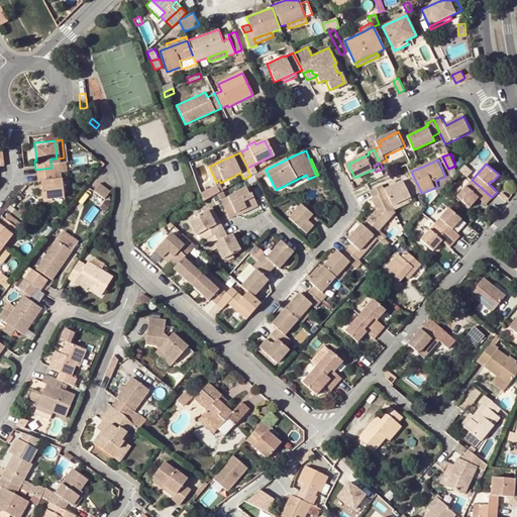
[(256,173),(253,165),(247,168),(247,170),(250,176),(256,173)]
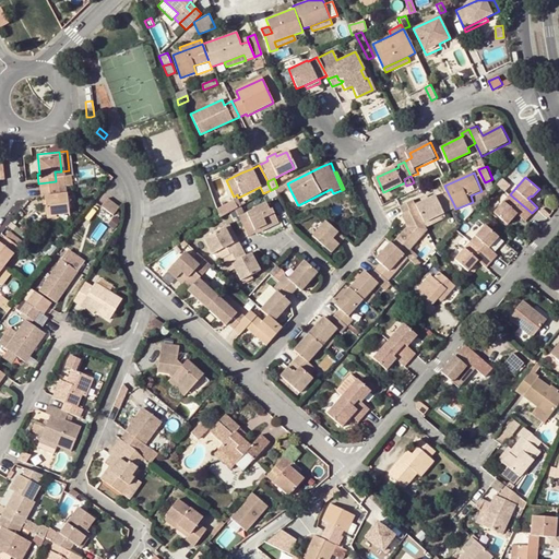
[(68,206),(66,188),(64,188),(57,189),(56,181),(38,183),(38,192),(43,191),(45,210),(68,206)]
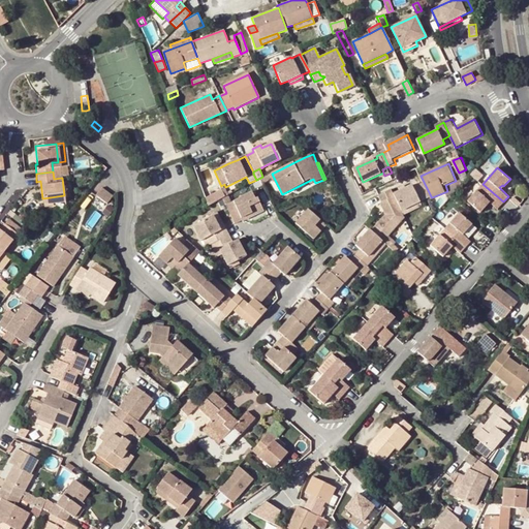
[(431,196),(426,186),(424,182),(414,186),(416,190),(422,201),(431,196)]
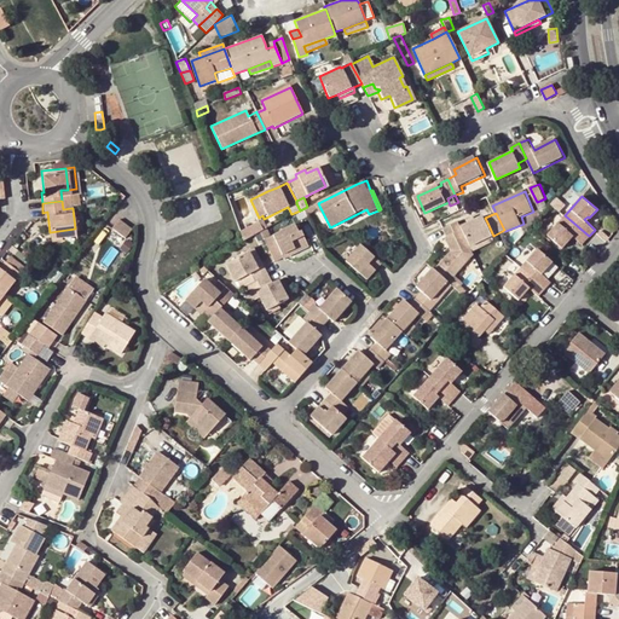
[(589,236),(565,215),(549,233),(562,247),(571,238),(570,237),(572,233),(573,236),(583,243),(589,236)]
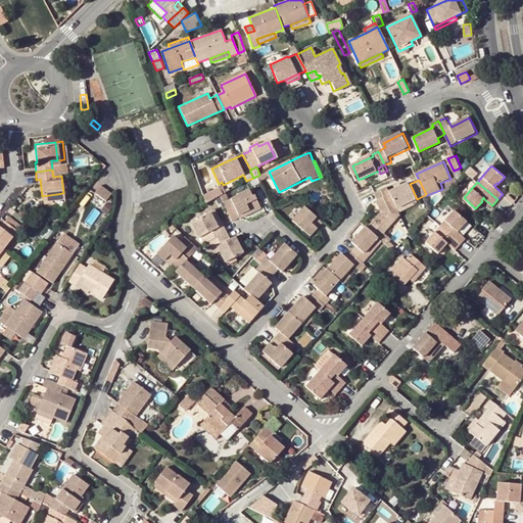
[(403,186),(396,188),(390,192),(397,208),(417,199),(412,188),(410,184),(410,183),(403,186)]
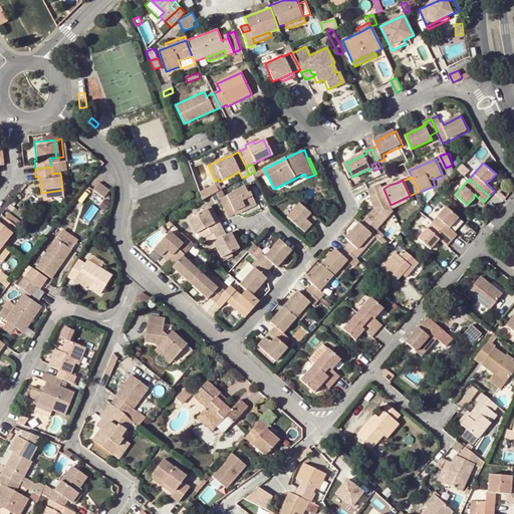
[(90,187),(101,195),(106,189),(96,181),(90,187)]
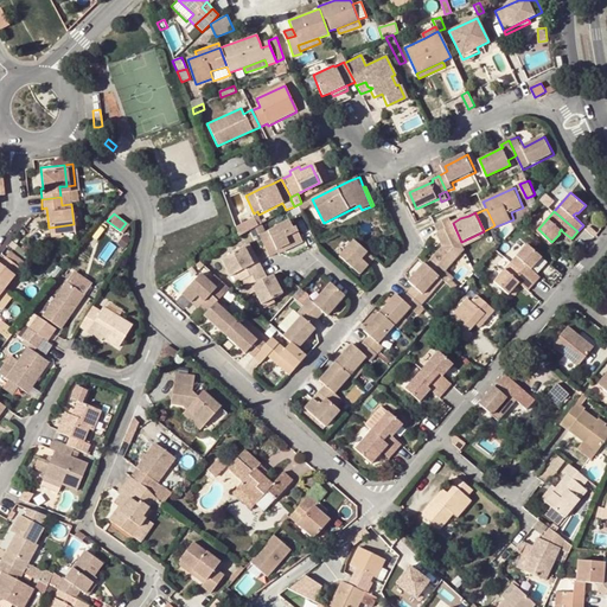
[(427,269),(440,281),(446,274),(462,257),(458,248),(464,246),(461,242),(453,223),(451,218),(436,224),(440,232),(438,234),(445,249),(427,269)]
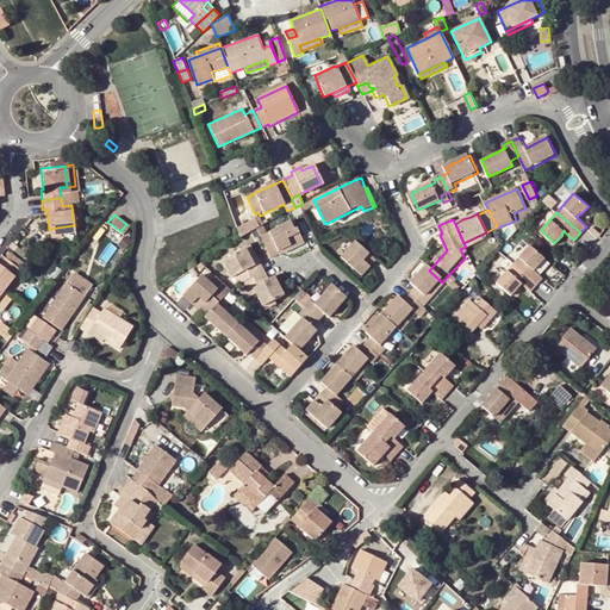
[(263,236),(273,256),(281,253),(280,249),(292,244),(293,248),(302,243),(294,228),(291,221),(277,229),(278,230),(268,234),(263,236)]
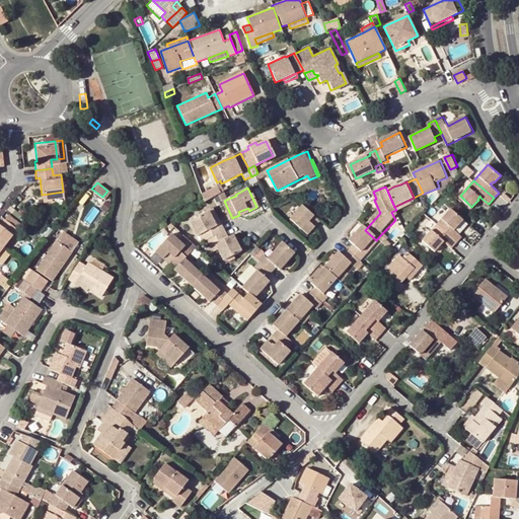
[(250,194),(256,207),(260,206),(253,193),(250,194)]
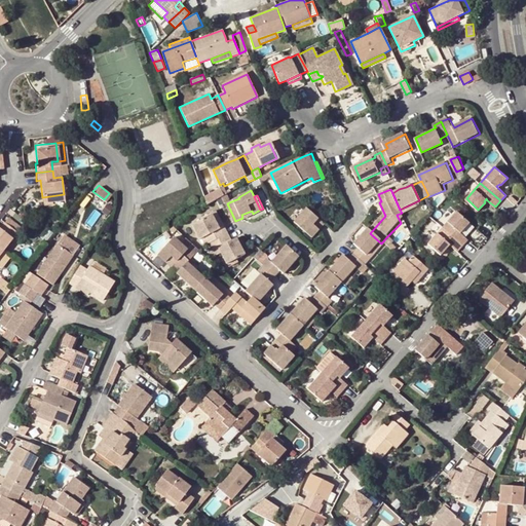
[(402,213),(420,203),(419,200),(400,210),(402,213)]
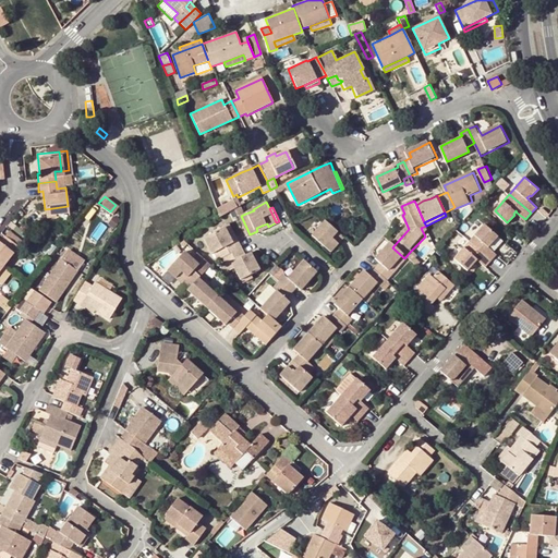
[(0,230),(15,241),(21,233),(7,222),(0,230)]
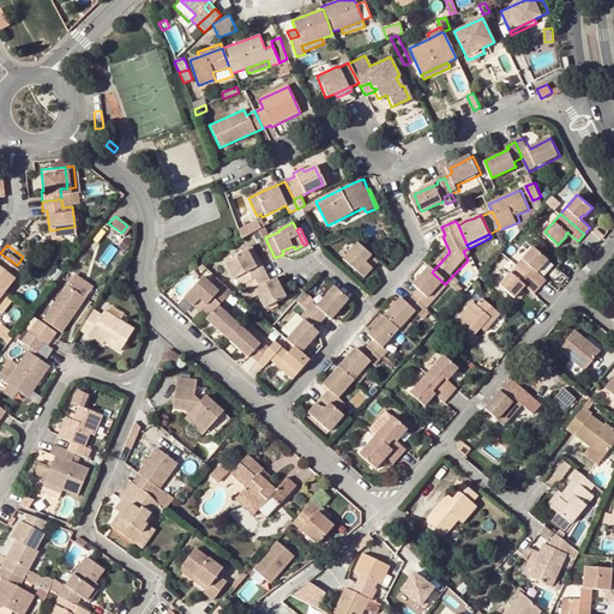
[(534,246),(517,265),(541,286),(547,278),(539,271),(536,269),(539,266),(541,268),(549,258),(534,246)]
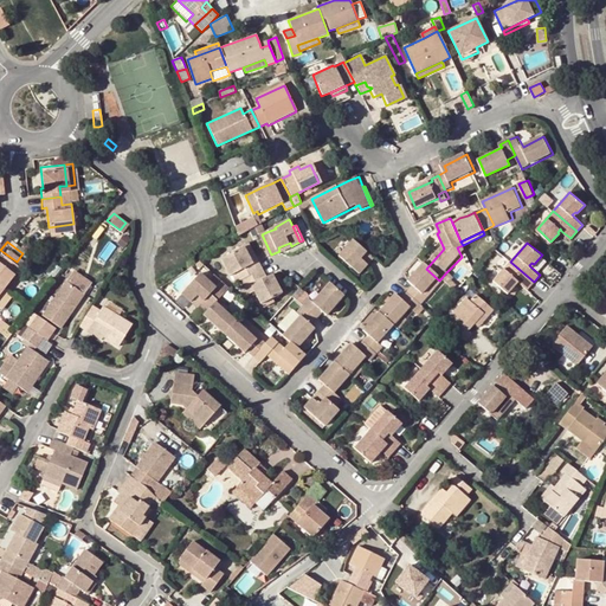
[(360,276),(369,266),(375,260),(358,244),(348,249),(340,258),(360,276)]
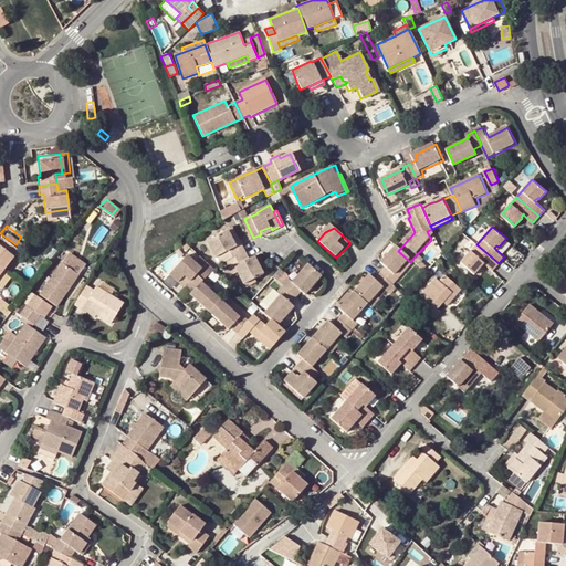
[(242,245),(234,229),(230,231),(238,248),(242,245)]
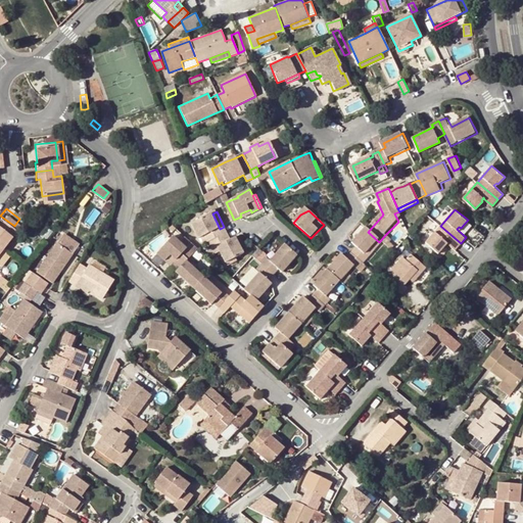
[(223,235),(227,234),(224,227),(220,229),(212,214),(192,223),(198,238),(201,237),(203,244),(208,242),(214,240),(223,235)]
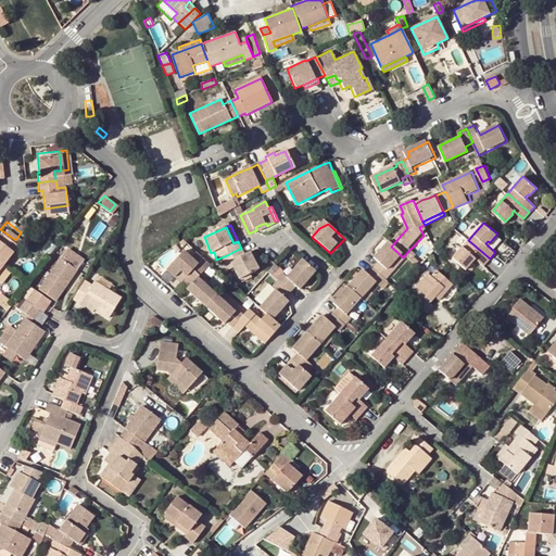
[(0,257),(15,240),(0,229),(0,257)]
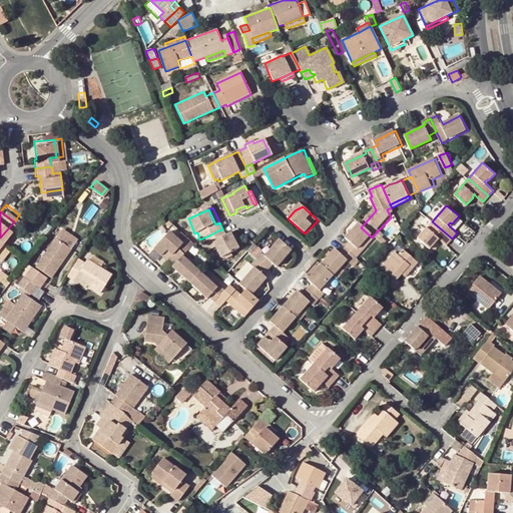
[(452,238),(432,221),(418,236),(431,247),(437,240),(436,238),(438,236),(439,238),(447,244),(452,238)]
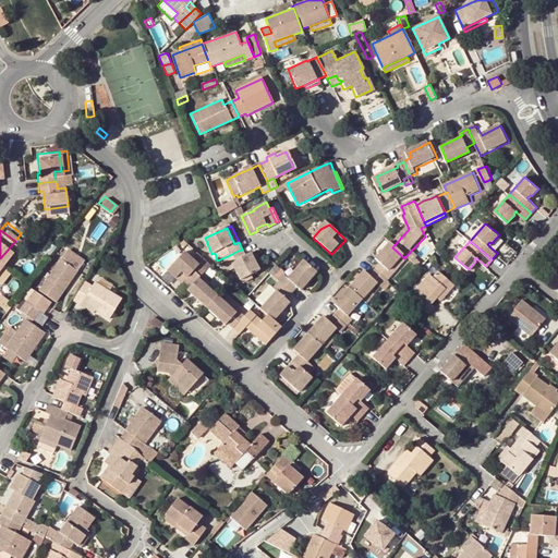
[(404,258),(392,247),(391,246),(377,262),(383,266),(377,273),(388,283),(395,278),(391,274),(397,267),(404,258)]
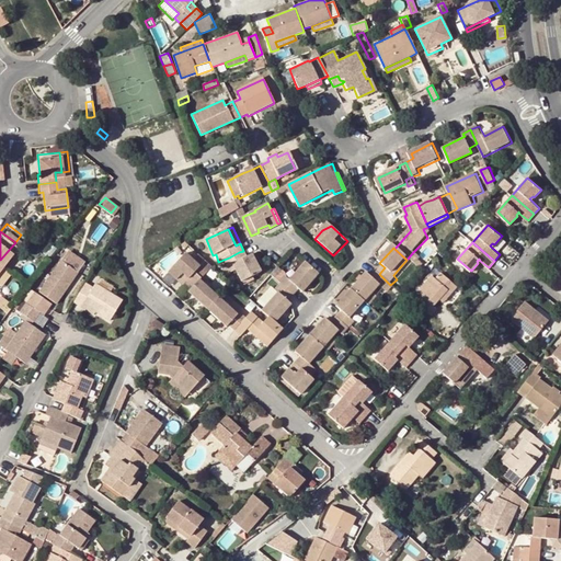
[(261,274),(252,255),(247,259),(242,261),(239,252),(229,258),(224,260),(229,273),(235,271),(240,284),(261,274)]
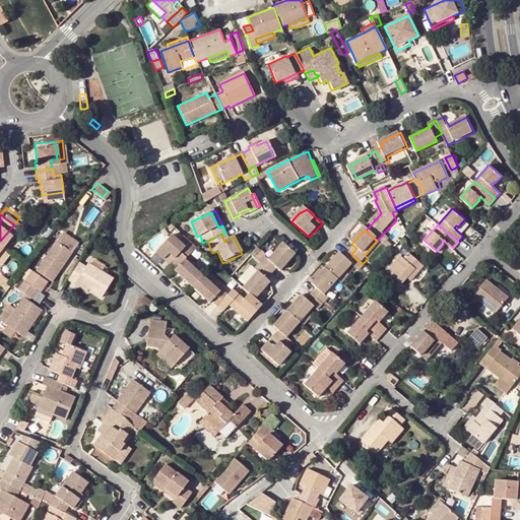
[(171,264),(181,253),(186,248),(191,242),(184,235),(178,241),(173,236),(156,253),(170,265),(171,264)]
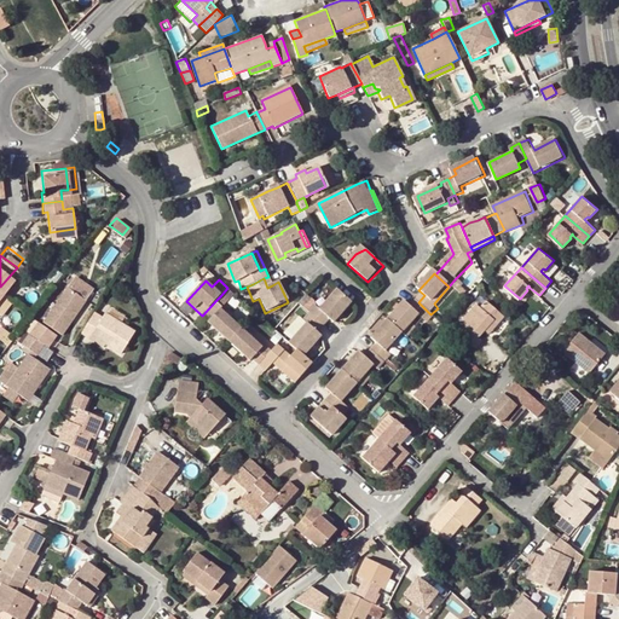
[(463,288),(455,279),(449,287),(452,290),(457,294),(463,288)]
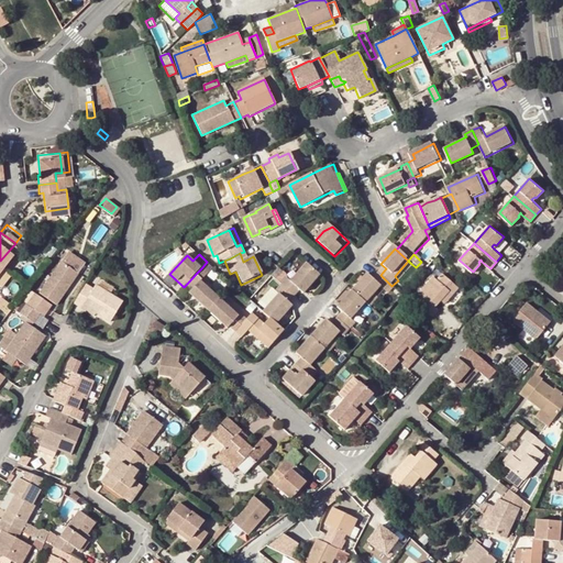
[(74,266),(56,256),(37,289),(55,298),(74,266)]
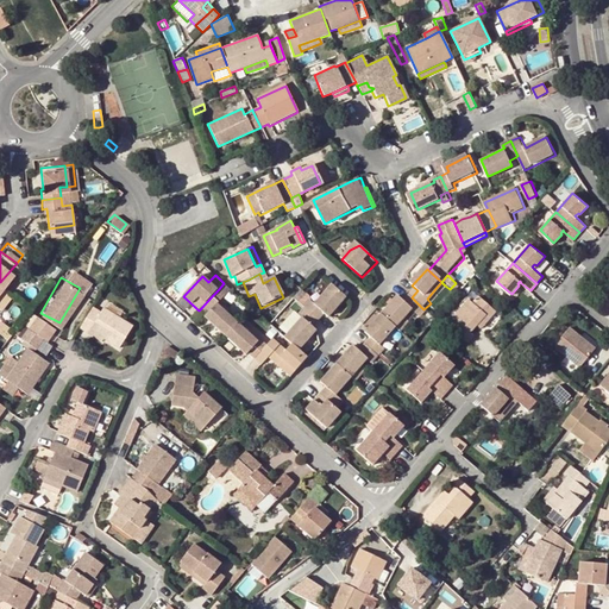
[(441,282),(433,292),(437,294),(445,286),(441,282)]
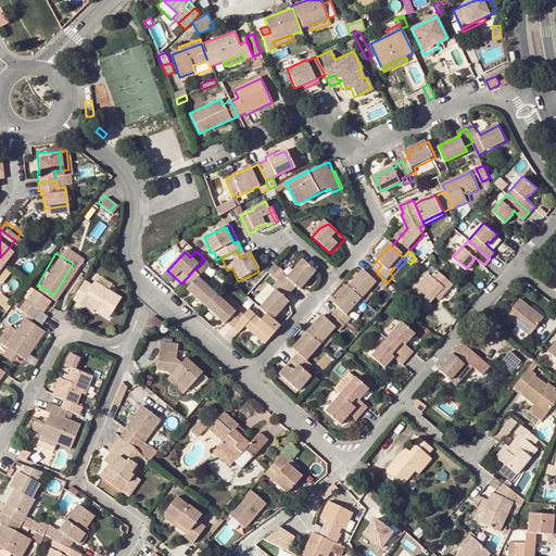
[(216,295),(199,278),(200,277),(199,276),(211,264),(210,263),(204,258),(199,265),(193,270),(182,282),(189,289),(188,291),(205,307),(216,295)]
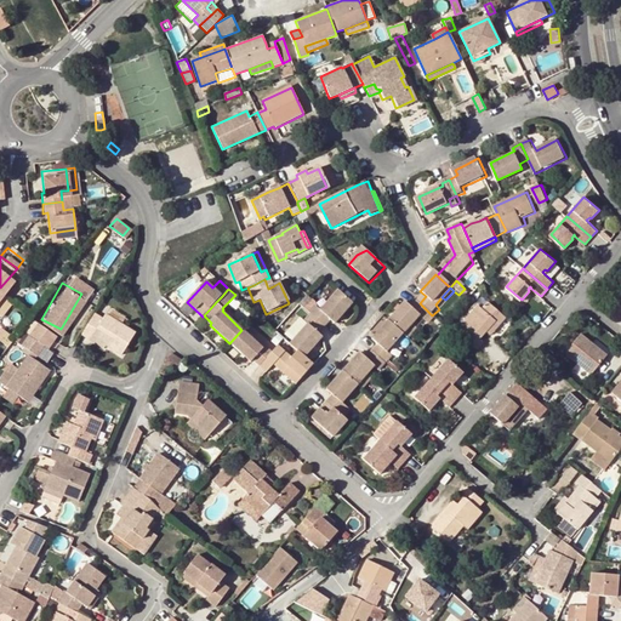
[(354,306),(340,292),(322,312),(318,308),(315,311),(312,315),(328,329),(332,324),(335,326),(354,306)]
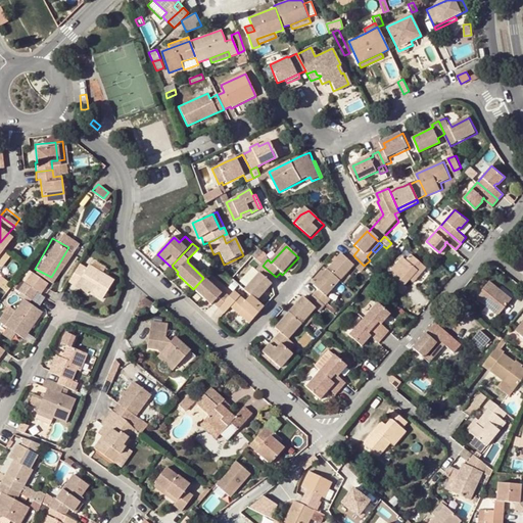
[(262,258),(266,254),(260,249),(253,256),(263,266),(266,262),(262,258)]
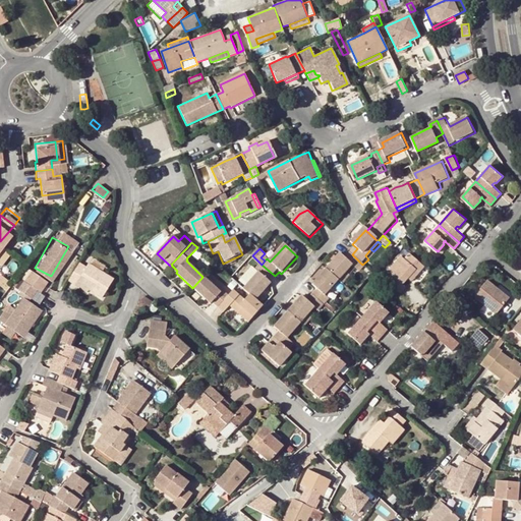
[(327,271),(340,282),(347,275),(354,267),(357,271),(362,265),(352,254),(347,259),(342,255),(327,271)]
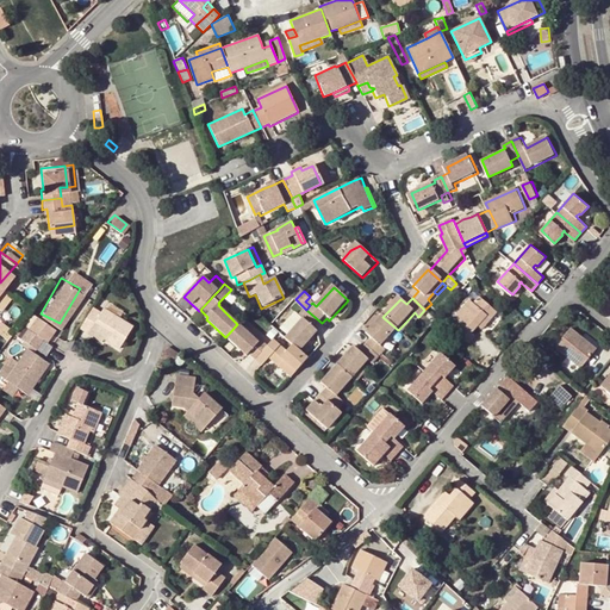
[(453,319),(460,325),(454,332),(468,344),(474,337),(471,334),(477,327),(480,323),(484,327),(496,313),(478,298),(473,304),(470,300),(453,319)]
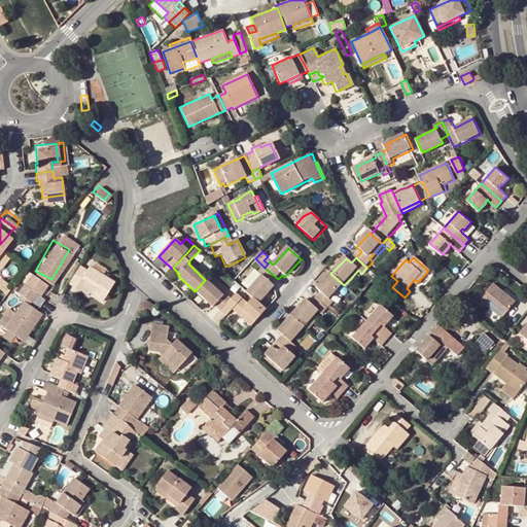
[(77,259),(67,278),(74,282),(76,279),(88,285),(103,293),(113,275),(88,259),(85,264),(77,259)]
